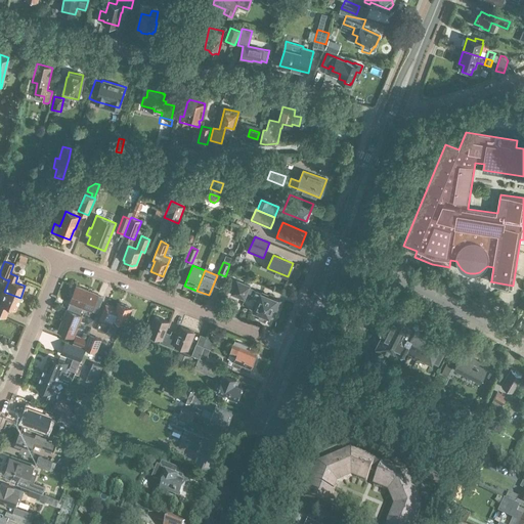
[(247,297),(251,287),(251,286),(236,279),(230,294),(246,300),(247,297)]
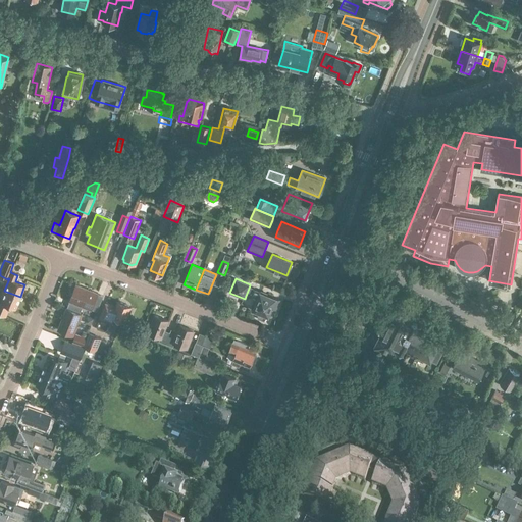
[(69,300),(66,307),(80,312),(83,305),(92,309),(97,311),(100,305),(94,303),(98,293),(76,283),(69,300)]
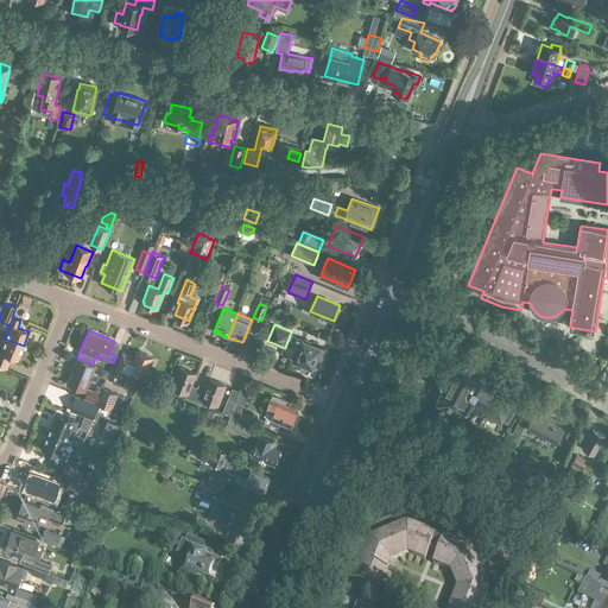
[(291,333),(286,344),(292,347),(292,346),(299,349),(295,360),(302,362),(301,369),(308,372),(314,366),(317,355),(321,355),(323,350),(321,348),(321,347),(311,342),(312,341),(304,337),(304,340),(303,340),(303,339),(291,333)]
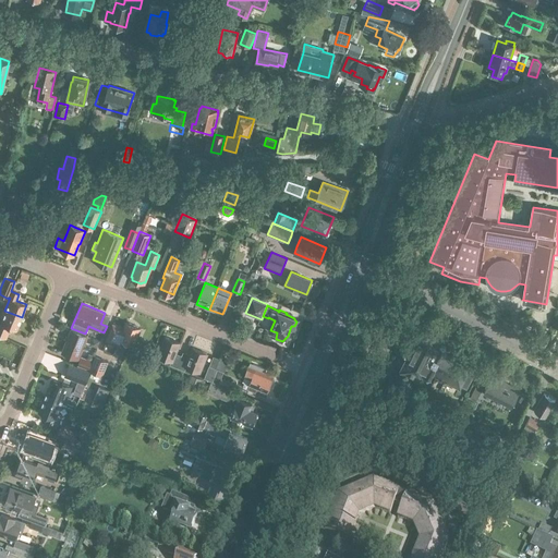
[(0,335),(7,338),(10,327),(16,330),(22,317),(4,311),(0,322),(0,335)]
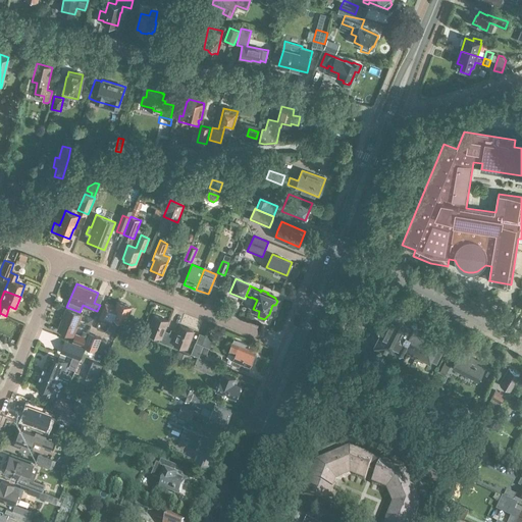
[(118,301),(115,307),(109,322),(115,324),(117,318),(126,322),(133,307),(118,301)]
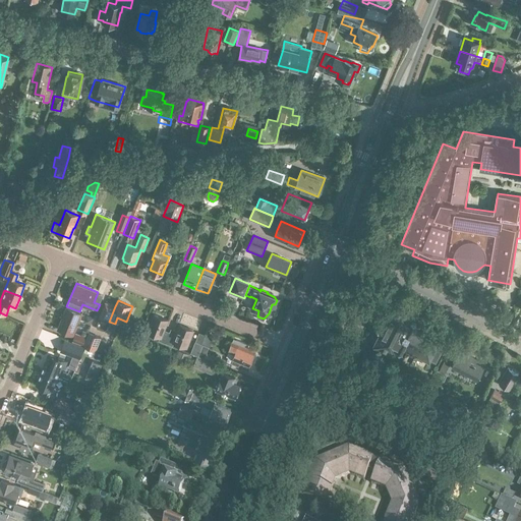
[(109,322),(115,306),(106,302),(100,317),(109,322)]
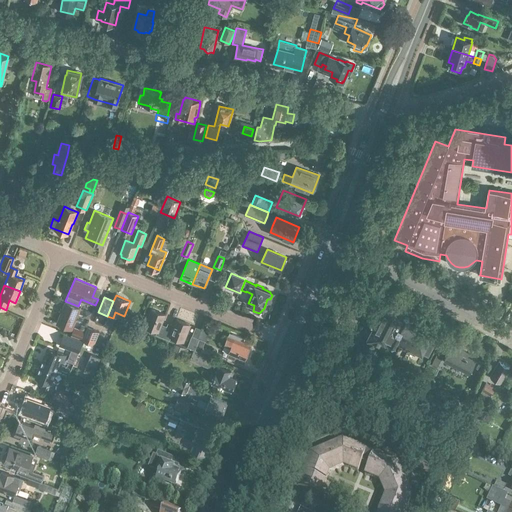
[(373,326),(367,339),(369,340),(387,349),(389,344),(395,347),(398,342),(401,344),(400,347),(415,355),(416,351),(422,354),(423,354),(426,355),(428,356),(438,338),(435,337),(432,335),(432,334),(427,331),(427,330),(428,328),(414,320),(412,323),(412,324),(407,321),(408,319),(403,317),(408,308),(390,299),(388,298),(381,311),(379,310),(371,325),(373,326)]
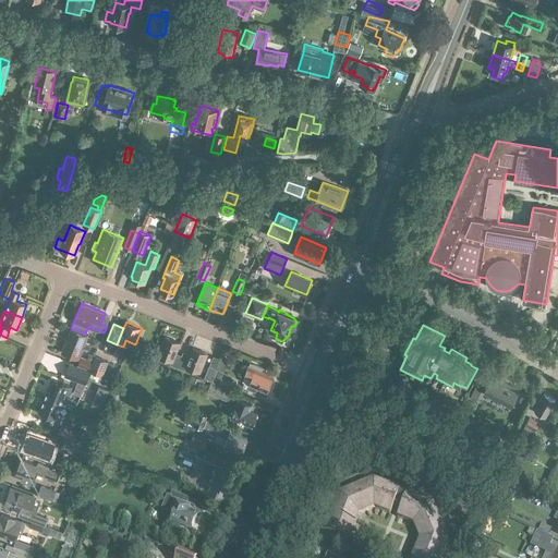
[(71,328),(62,352),(80,359),(88,336),(85,334),(71,328)]
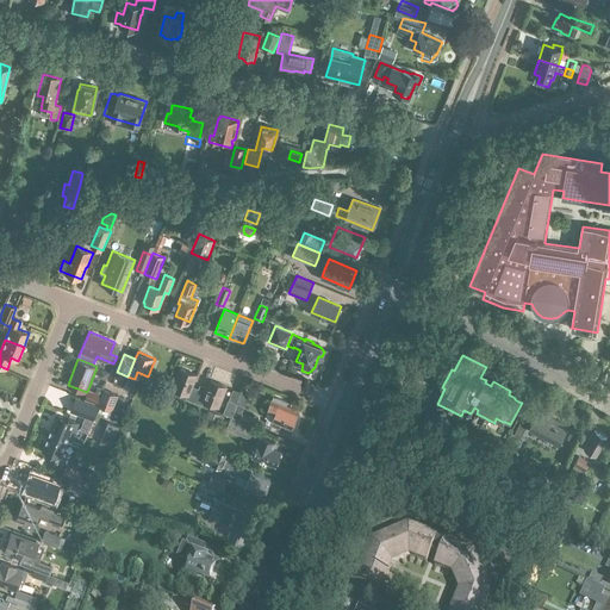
[(198,388),(192,385),(197,373),(181,367),(173,387),(188,393),(186,398),(193,402),(198,388)]
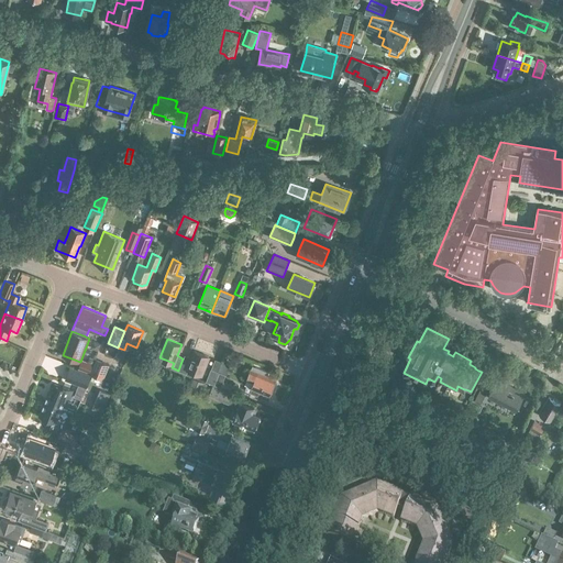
[(184,359),(183,359),(178,371),(187,374),(188,371),(189,368),(202,374),(210,355),(195,350),(191,357),(185,355),(184,359)]
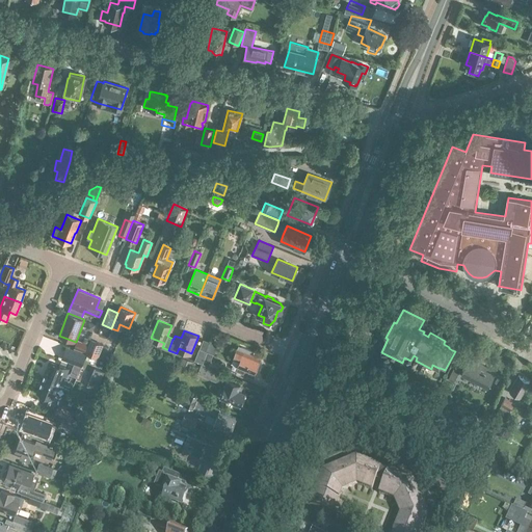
[(87,354),(98,358),(104,344),(90,339),(90,340),(88,344),(85,351),(85,353),(87,354)]
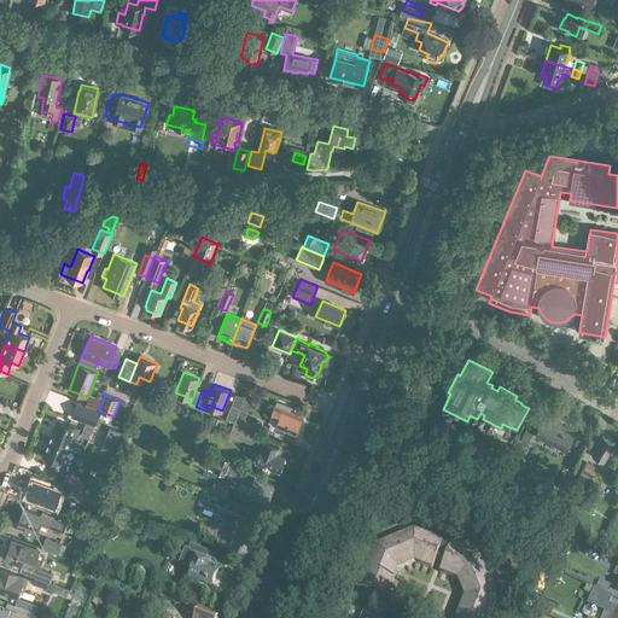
[(89,395),(86,406),(88,406),(98,409),(99,410),(99,408),(103,400),(97,397),(89,395)]
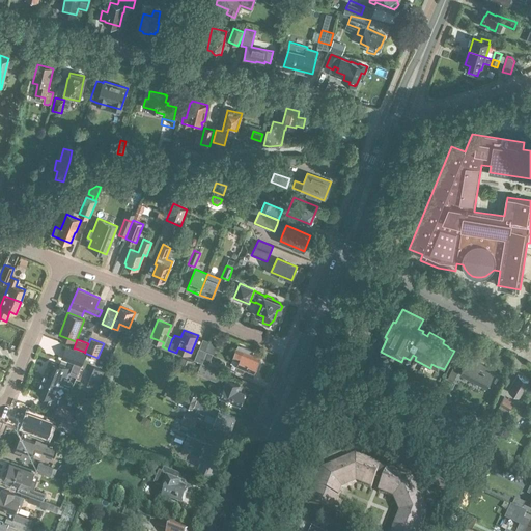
[(236,348),(233,358),(240,361),(235,370),(243,373),(245,369),(254,372),(254,370),(256,370),(257,367),(257,365),(259,358),(252,355),(251,354),(253,352),(243,347),(242,350),(236,348)]
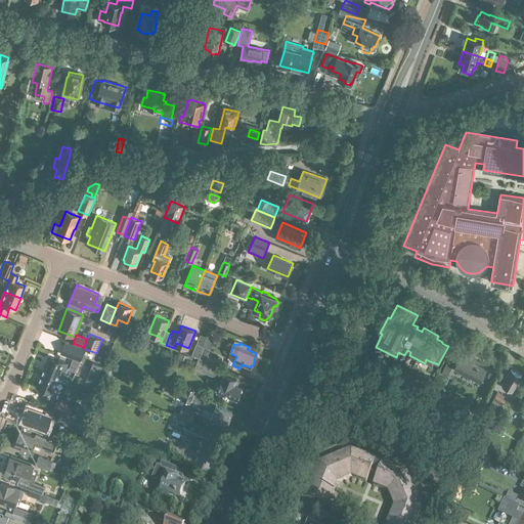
[(80,361),(84,351),(66,344),(61,354),(74,359),(80,361)]
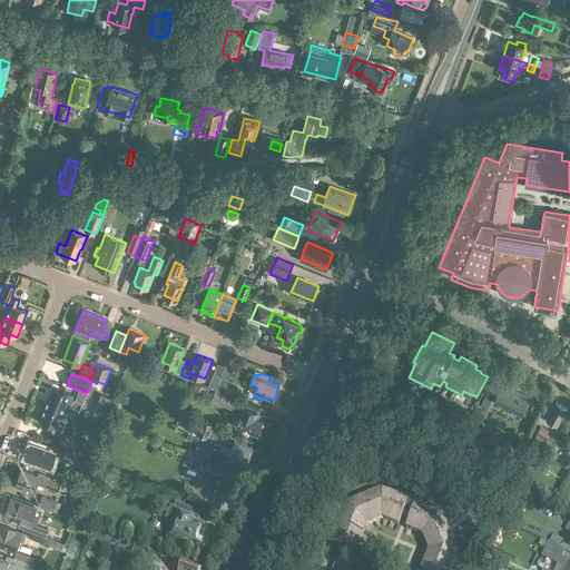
[(222,376),(214,374),(208,386),(216,390),(222,376)]
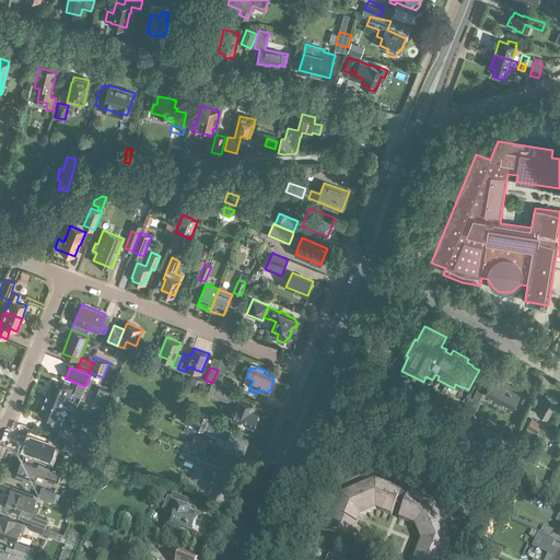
[(218,370),(212,383),(219,385),(222,378),(224,373),(218,370)]
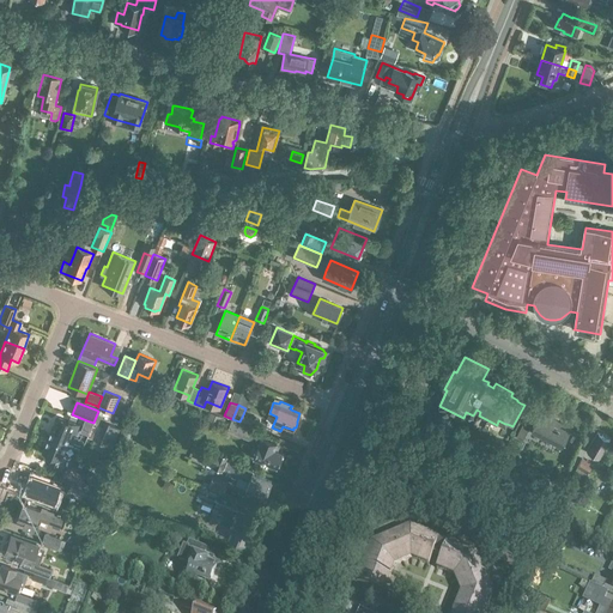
[(113,413),(101,408),(98,414),(110,419),(113,413)]
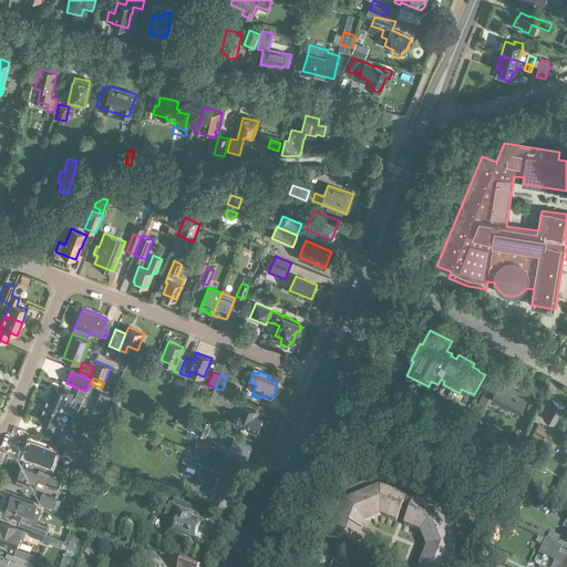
[(519,412),(528,395),(501,381),(493,398),(519,412)]
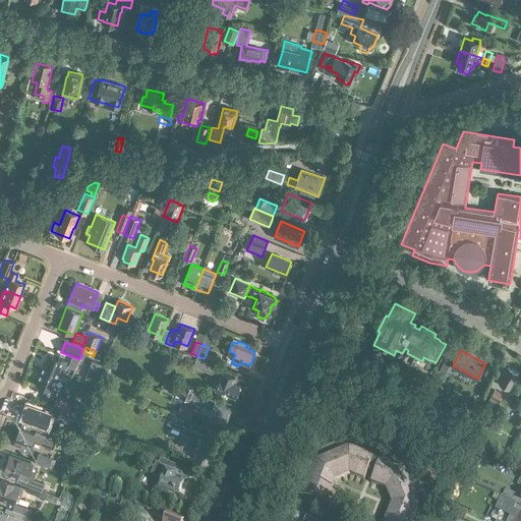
[(217,356),(207,352),(204,358),(214,362),(217,356)]
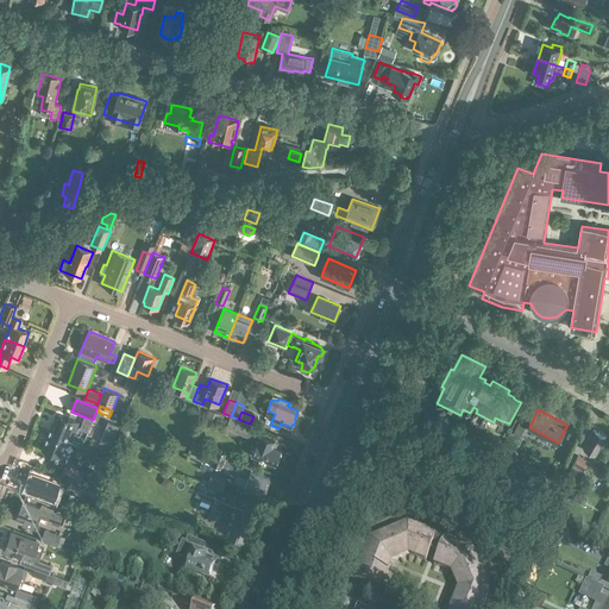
[(54,421),(49,435),(67,441),(71,428),(76,431),(79,422),(60,414),(56,422),(54,421)]
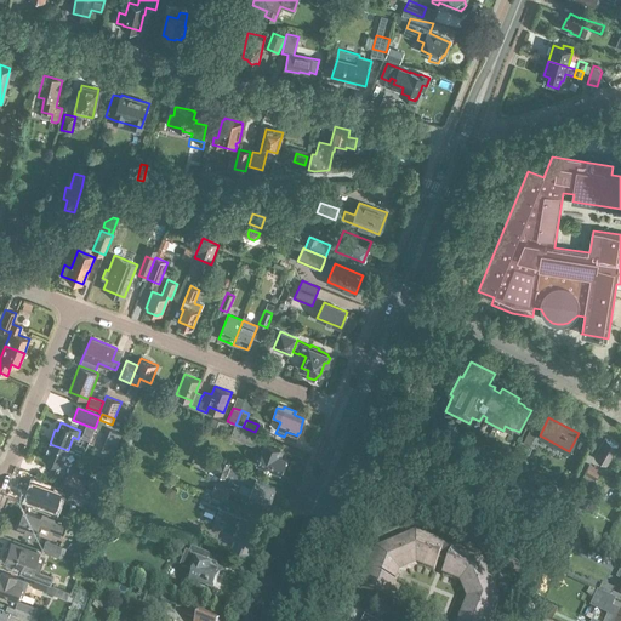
[(235,425),(231,437),(255,446),(257,439),(260,434),(255,432),(243,427),(235,425)]
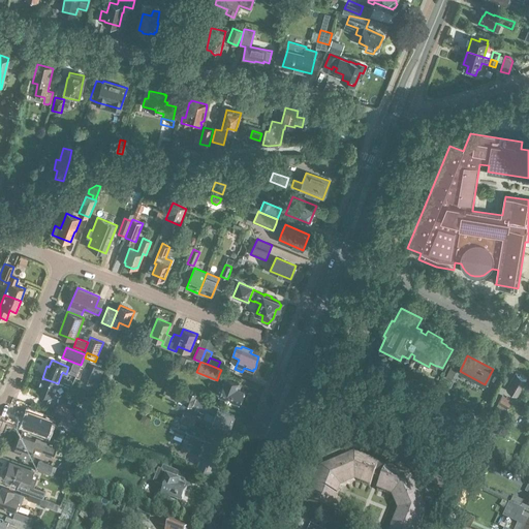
[(103,369),(94,365),(86,383),(96,386),(103,369)]
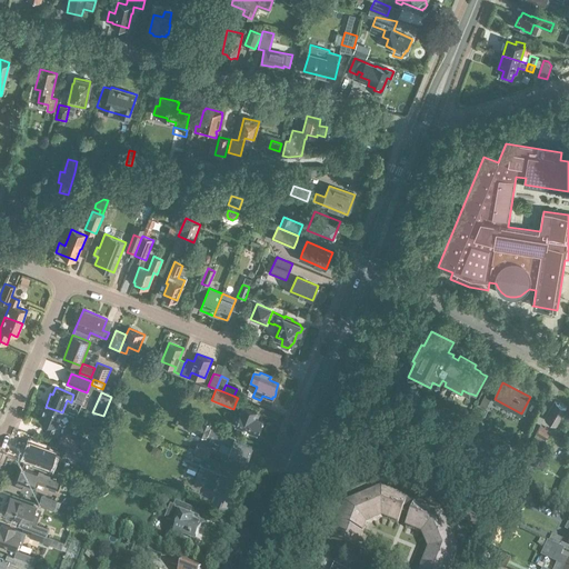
[(491,397),(486,393),(479,405),(486,408),(491,397)]
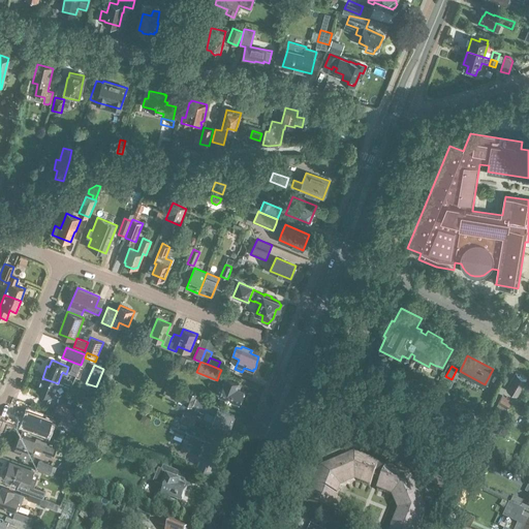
[(101,381),(110,384),(114,372),(105,369),(101,381)]
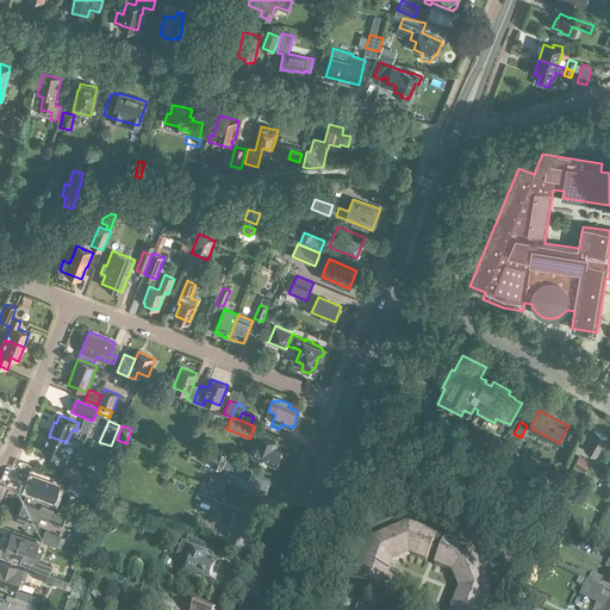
[(608,437),(595,430),(584,448),(597,455),(608,437)]
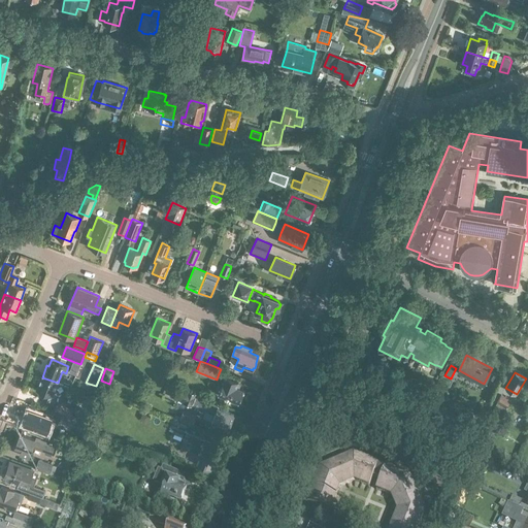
[(223,382),(224,382),(219,394),(239,402),(240,401),(242,401),(245,393),(243,392),(244,390),(237,387),(239,382),(225,376),(223,382)]
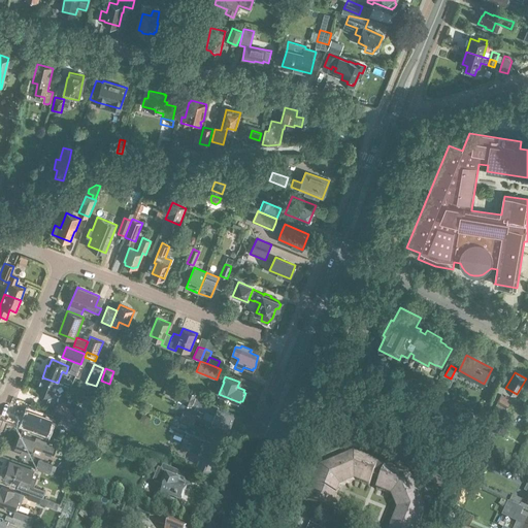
[(58,383),(42,377),(37,389),(46,393),(43,400),(51,402),(53,396),(53,395),(58,383)]
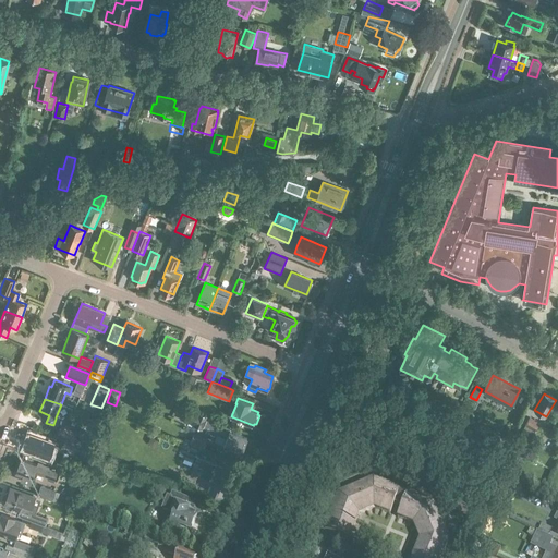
[(104,410),(117,414),(119,407),(116,405),(107,402),(104,410)]
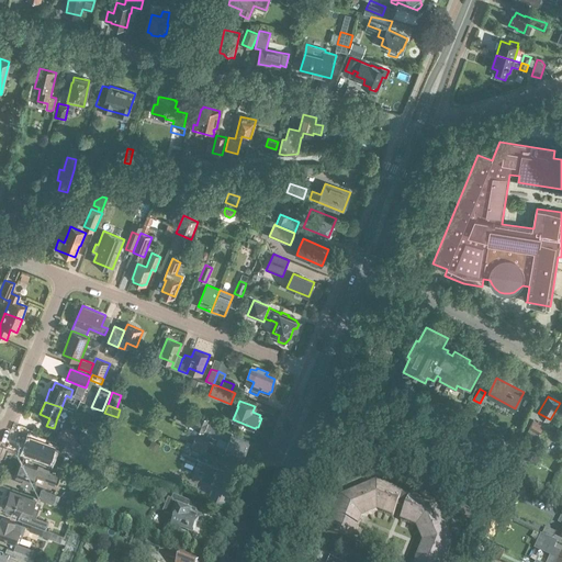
[(465,406),(460,416),(471,422),(475,411),(465,406)]
